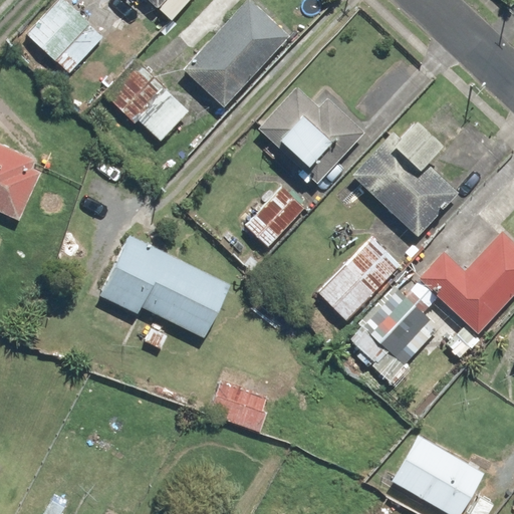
[(101,35),(67,0),(55,0),(26,28),(65,69),(101,35)]
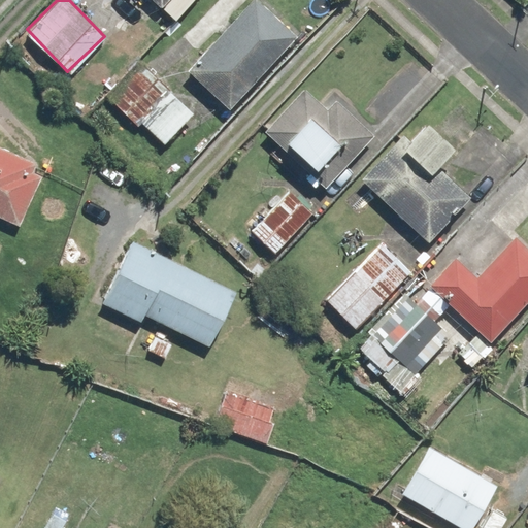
[(298,35),(259,0),(252,0),(190,68),(231,106),(298,35)]
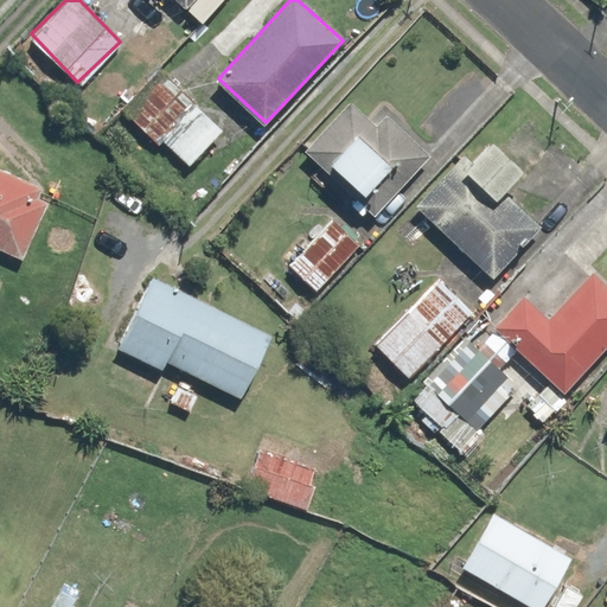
[(155,146),(164,138),(191,163),(224,127),(166,72),(125,117),(155,146)]
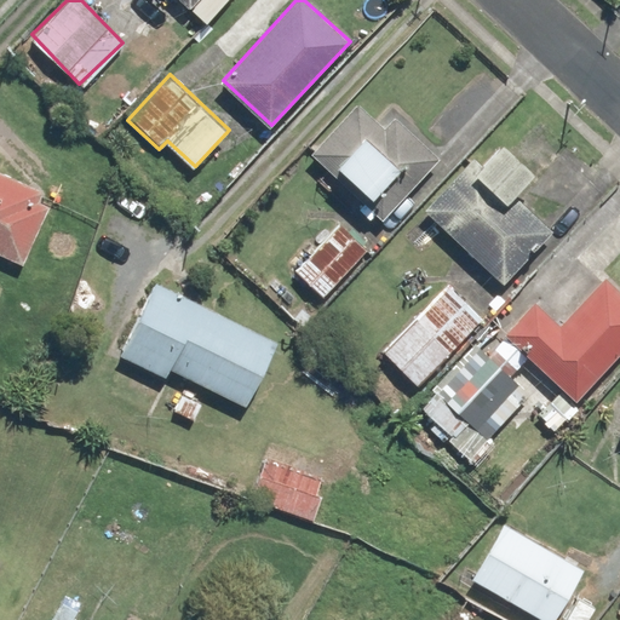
[(380,124),(362,104),(314,150),(380,219),(442,159),(395,109),(380,124)]
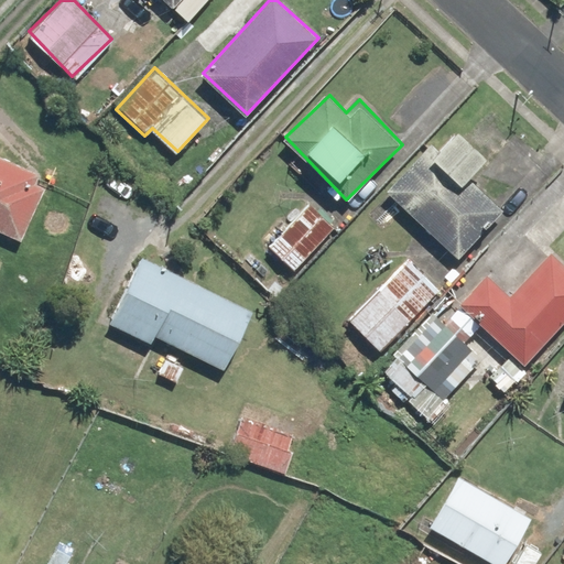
[(435,145),(430,140),(387,184),(459,255),(505,209),(481,187),(474,195),(461,182),(486,156),(454,126),(435,145)]
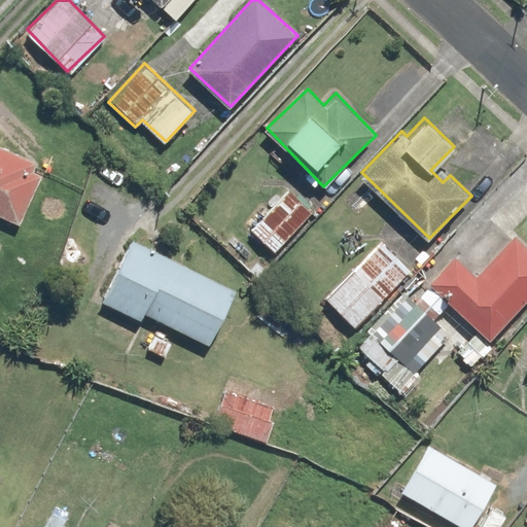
[(0,215),(20,225),(41,177),(29,171),(34,162),(0,146),(0,215)]
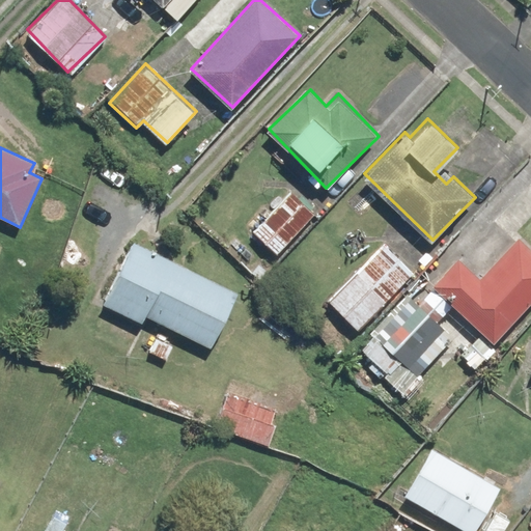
[(312,216),(290,193),(253,230),(276,252),(312,216)]
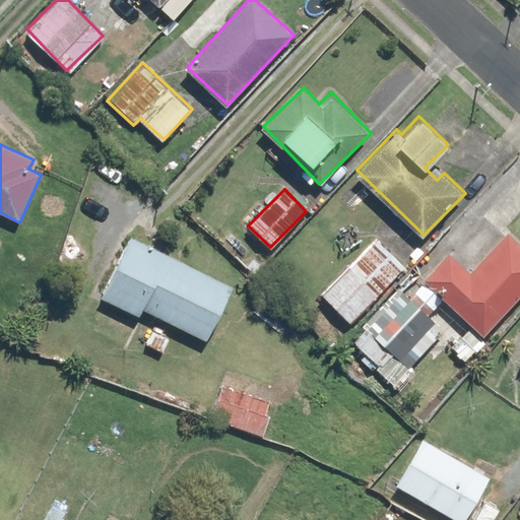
[(519,291),(519,242),(508,232),(472,270),(450,250),(425,277),(482,331),(519,291)]
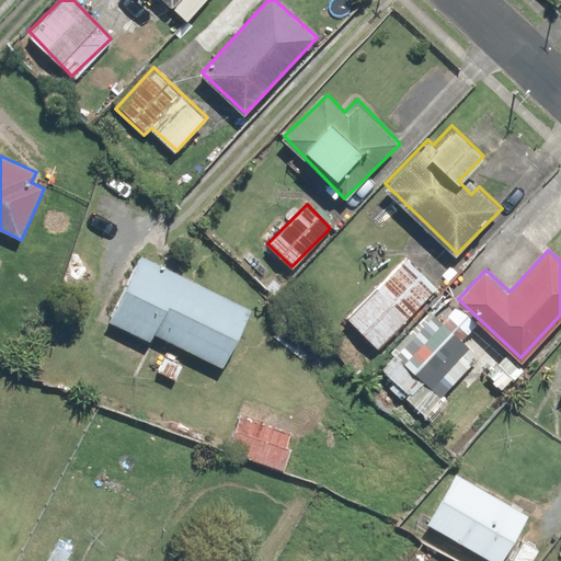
[(150,342),(155,333),(175,343),(221,365),(250,306),(141,253),(114,310),(109,322),(150,342)]
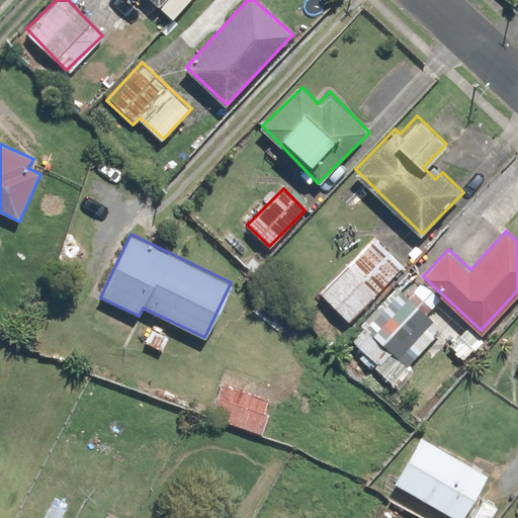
[(403,263),(373,236),(319,293),(348,322),(403,263)]
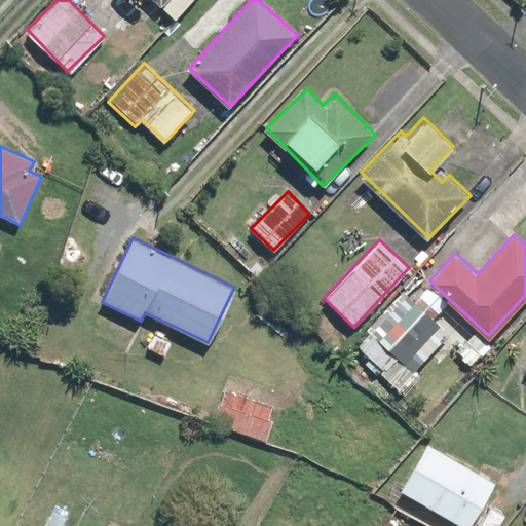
[(368,324),(372,328),(346,354),(361,369),(371,359),(398,385),(449,335),(403,289),(368,324)]
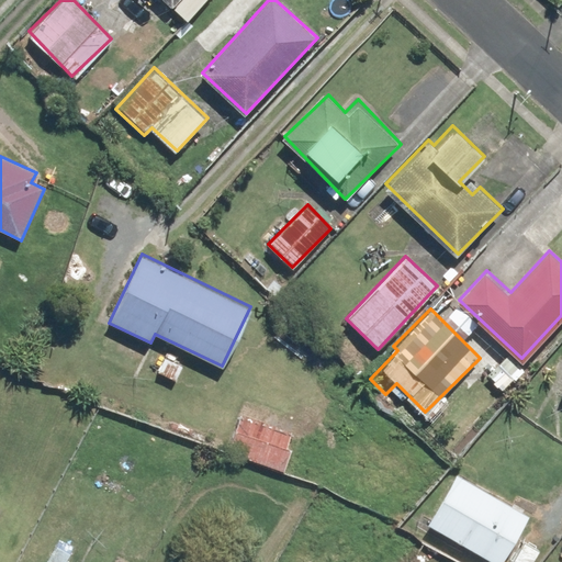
[(183,362),(169,356),(176,344),(155,334),(150,343),(109,323),(93,355),(156,384),(163,371),(176,378),(183,362)]
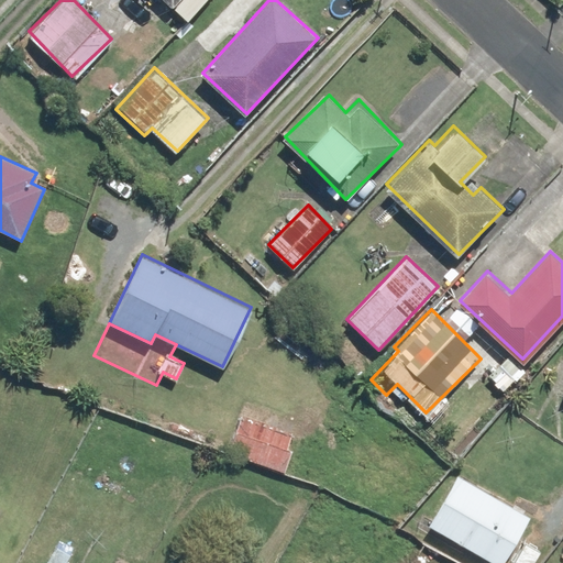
[(301,422),(250,405),(234,454),(285,471),(301,422)]
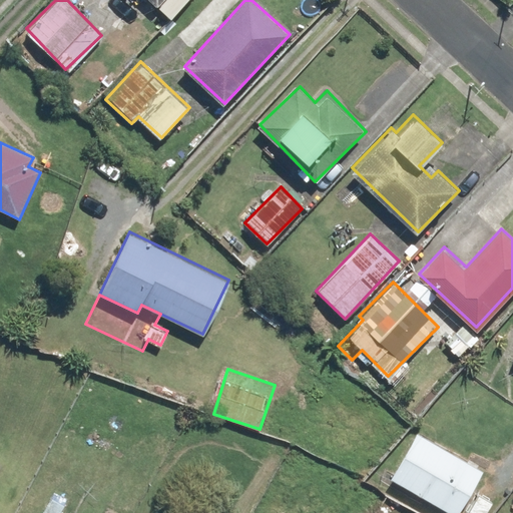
[(446,512),(456,512),(459,509),(464,512),(485,512),(492,502),(471,489),(483,469),(420,430),(390,478),(446,512)]
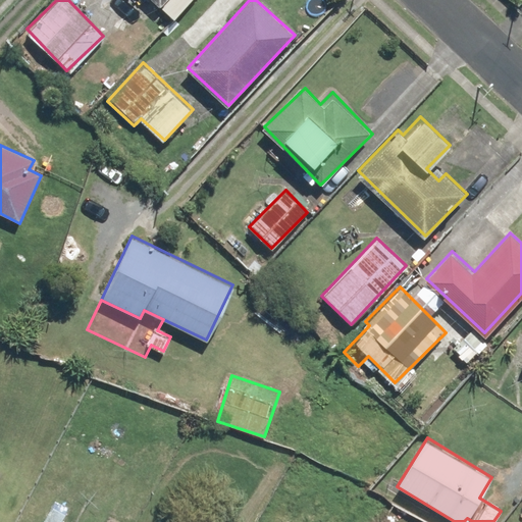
All buildings are outlined.
